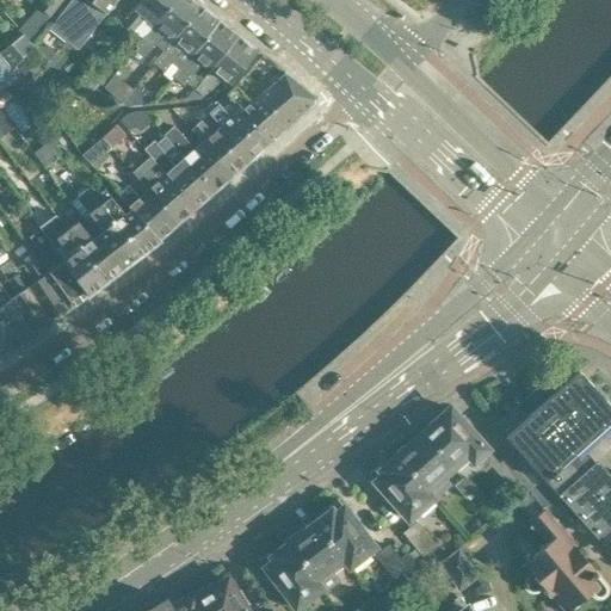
[(51,17),(65,0),(44,0),(38,7),(51,17)]
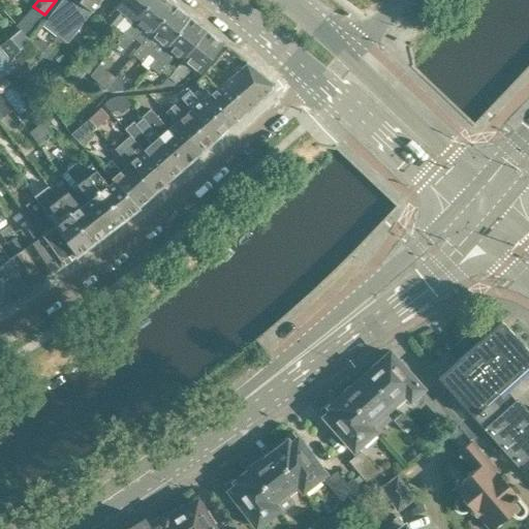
[(93,12),(102,0),(62,0),(53,13),(72,29),(88,9),(93,12)]
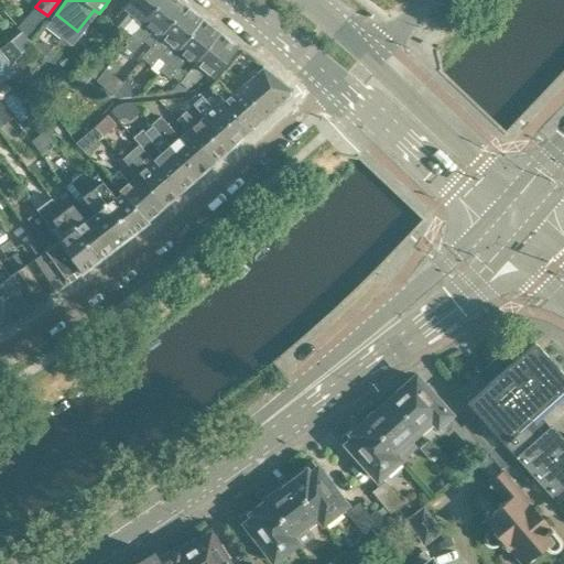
[(141,23),(159,0),(130,0),(115,21),(123,29),(133,17),(141,23)]
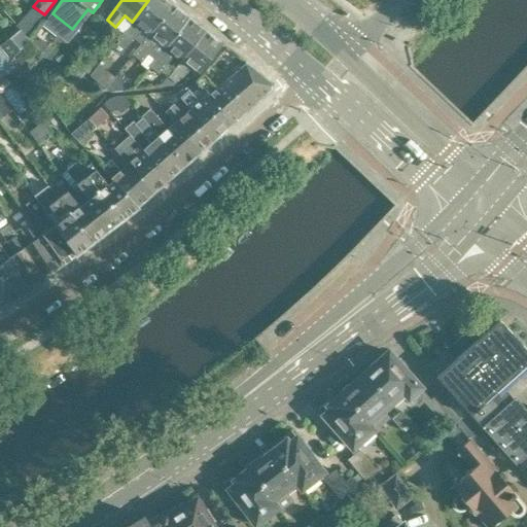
[(140,44),(172,4),(166,0),(148,0),(132,22),(133,22),(113,46),(123,54),(134,39),(140,44)]
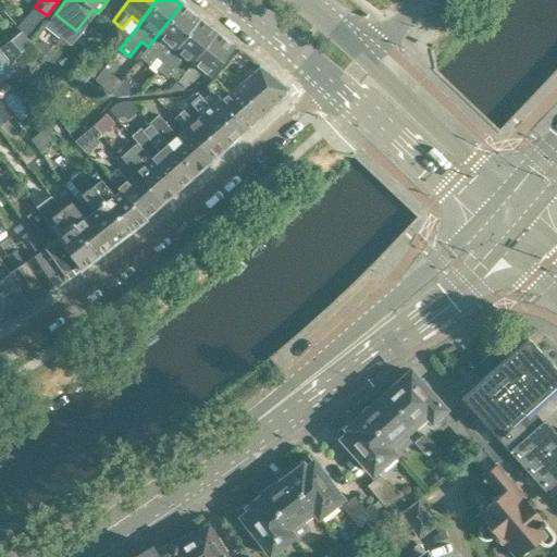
[(159,71),(199,19),(182,4),(148,47),(149,48),(140,58),(159,71)]
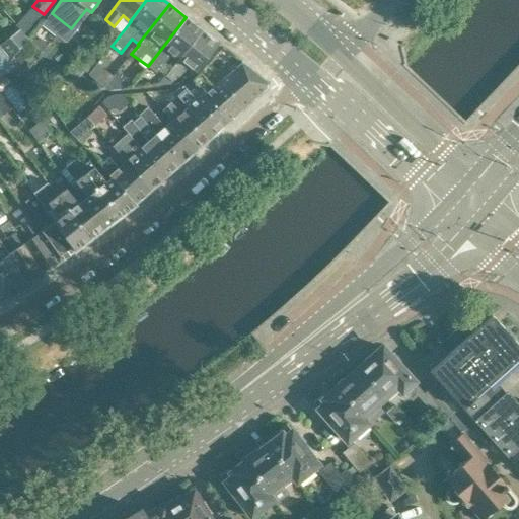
[(24,33),(42,15),(32,6),(16,24),(20,29),(24,33)]
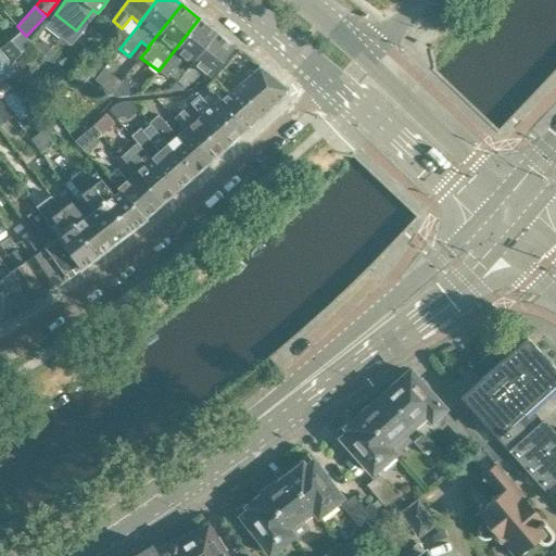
[(192,64),(217,33),(199,19),(159,71),(168,78),(184,59),(192,64)]
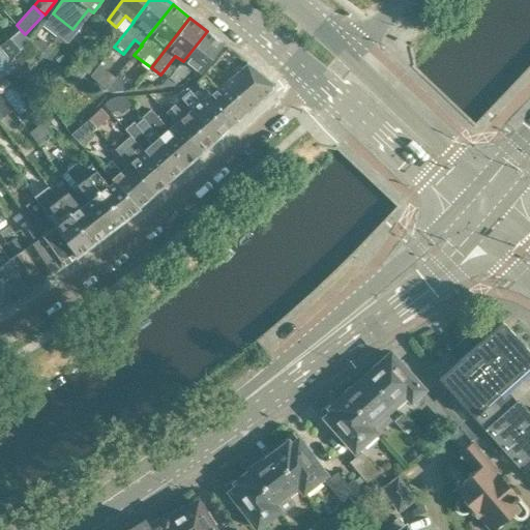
[(21,49),(29,38),(25,34),(21,30),(0,46),(0,48),(11,61),(21,49)]
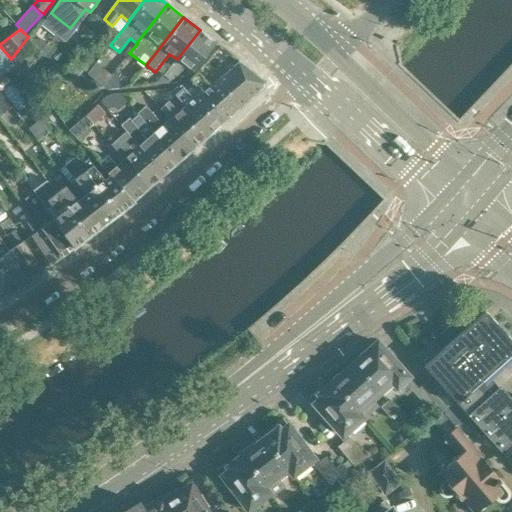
[(196,70),(216,43),(200,30),(177,59),(164,75),(163,74),(155,84),(169,83),(176,74),(177,76),(187,64),(196,70)]
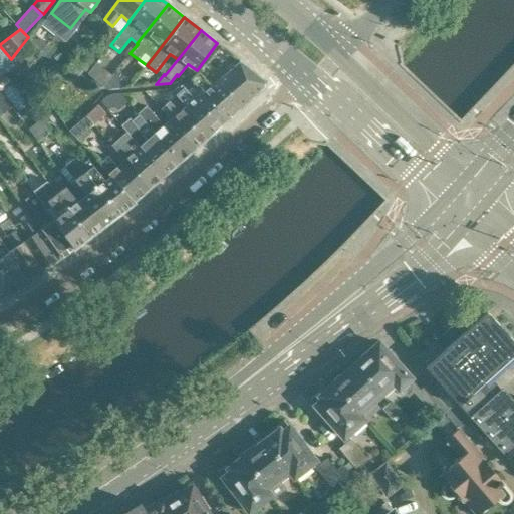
[(0,46),(0,76),(15,65),(11,60),(11,59),(0,46)]
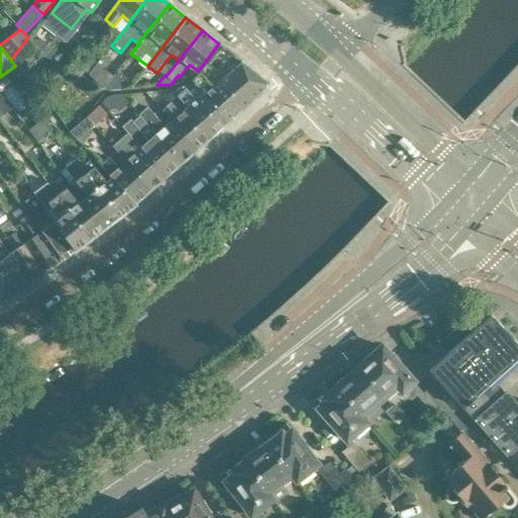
[(36,60),(20,48),(11,60),(11,61),(27,72),(36,60)]
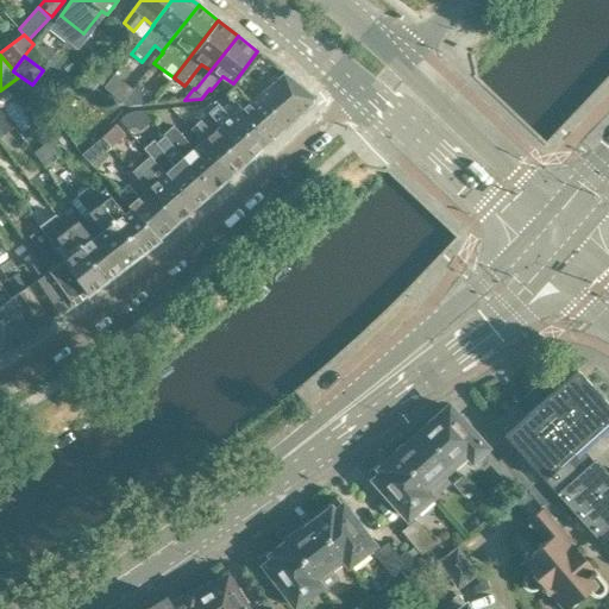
[(112,79),(94,63),(87,71),(104,87),(112,79)]
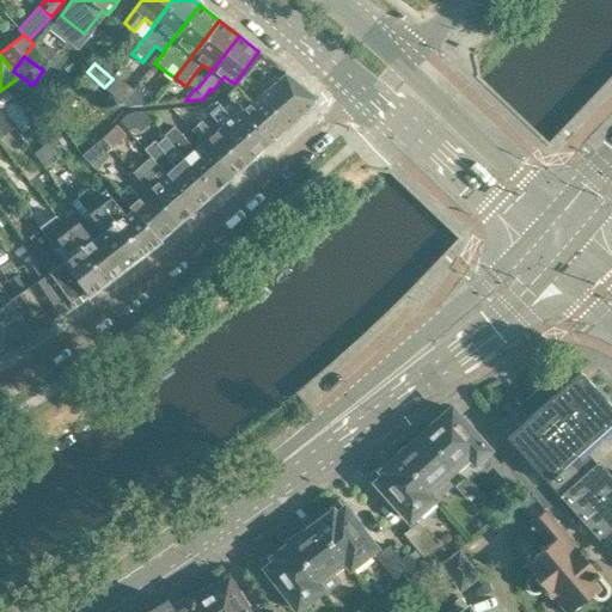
[(316,97),(298,83),(286,74),(258,95),(288,129),(316,105),(316,97)]
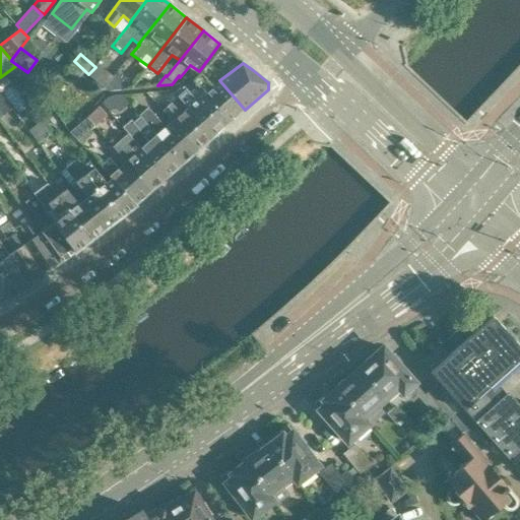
[(113,75),(98,64),(95,67),(88,74),(105,87),(113,75)]
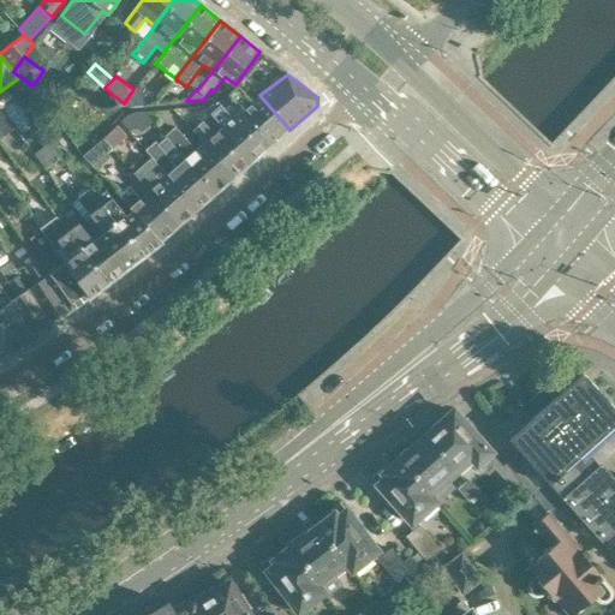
[(145,106),(143,90),(137,85),(133,89),(124,103),(129,107),(145,106)]
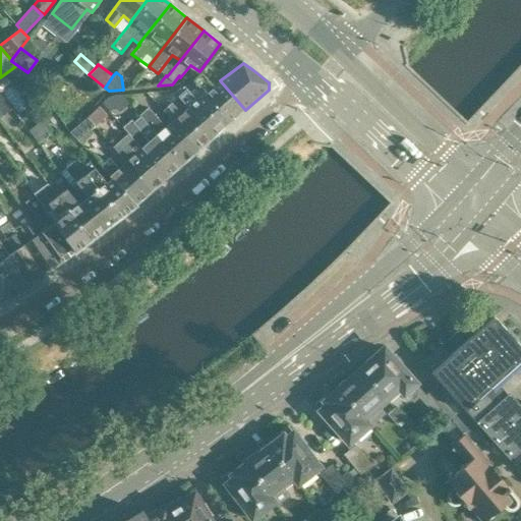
[(245,110),(220,80),(215,84),(203,72),(195,78),(200,83),(196,85),(229,123),(245,110)]
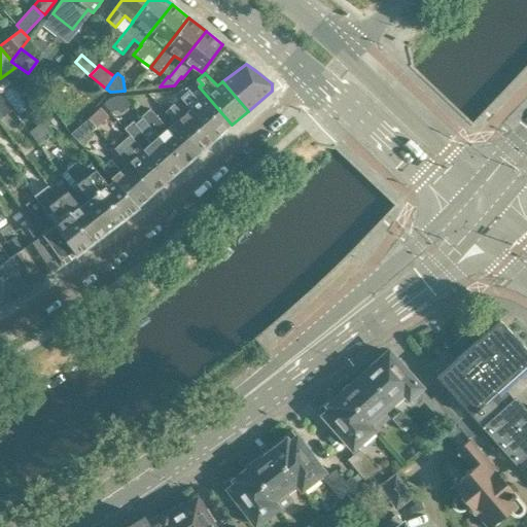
[(203,84),(198,79),(188,89),(187,88),(184,90),(183,89),(178,94),(190,109),(216,139),(232,125),(199,86),(203,84)]
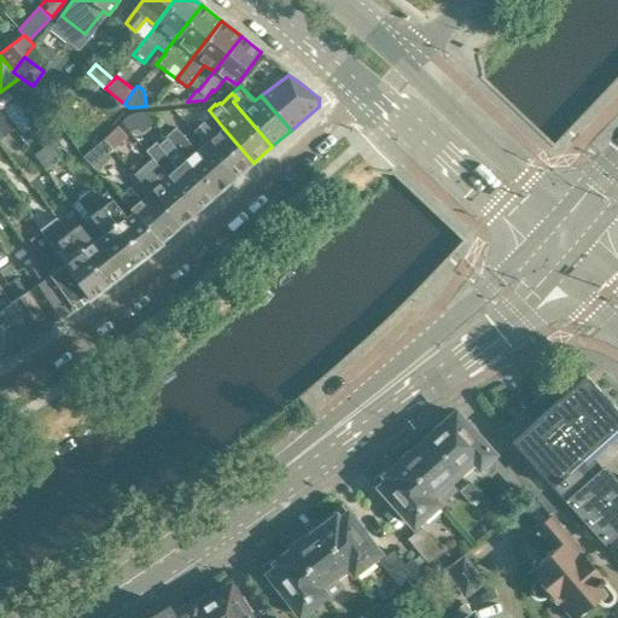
[(0,140),(13,130),(0,111),(0,140)]
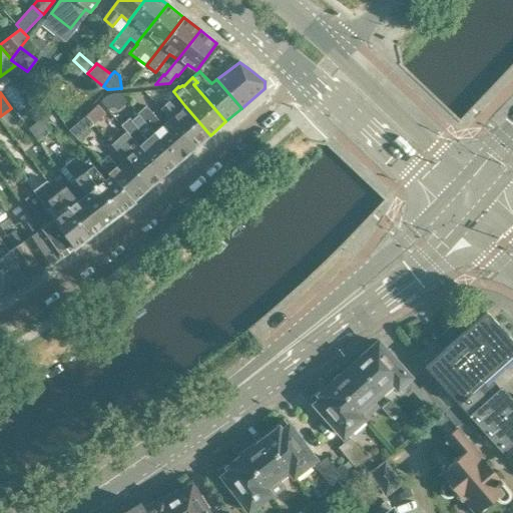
[(106,97),(101,101),(108,109),(123,97),(120,93),(111,94),(106,97)]
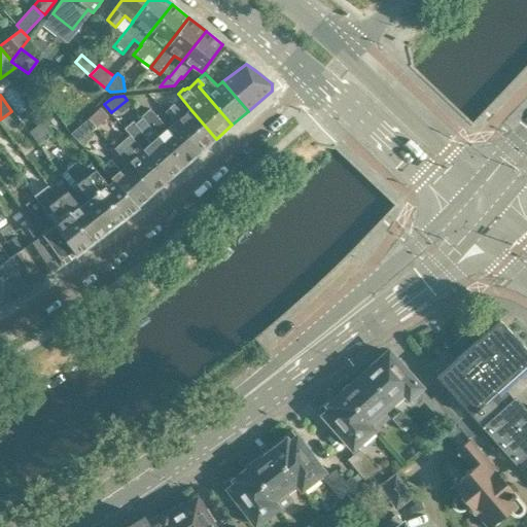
[(216,139),(190,109),(183,115),(171,100),(167,104),(170,108),(166,112),(175,123),(201,152),(216,139)]
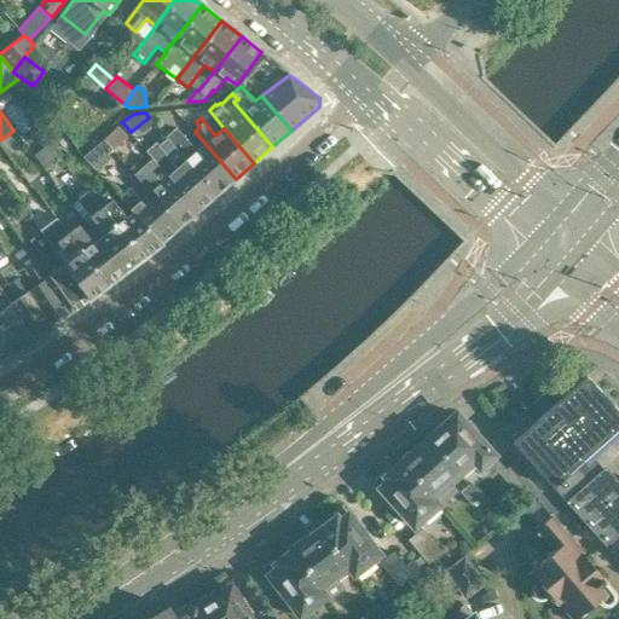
[(59,123),(39,131),(46,148),(65,140),(59,123)]
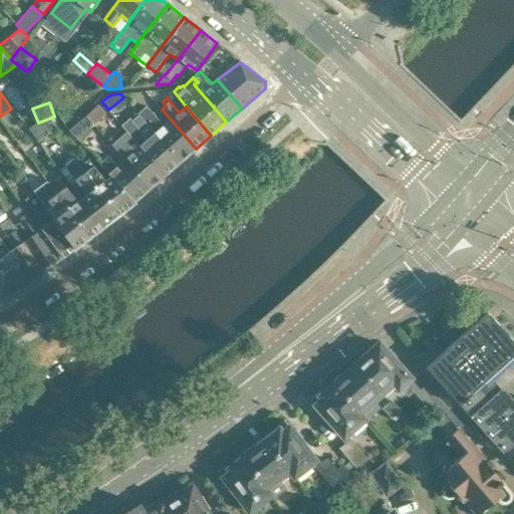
[(93,123),(104,113),(98,105),(86,115),(93,123)]
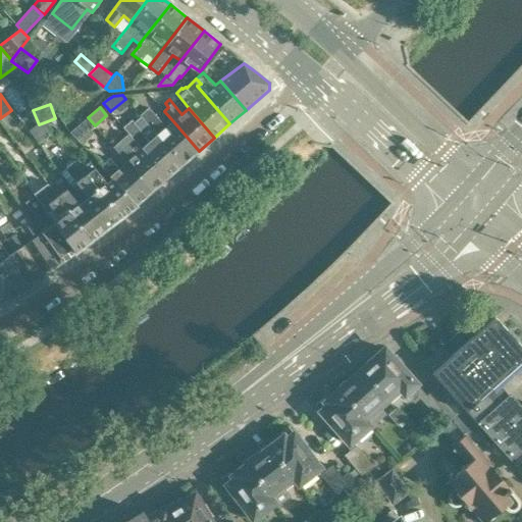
[(173,121),(167,127),(149,108),(141,115),(143,117),(184,164),(199,151),(173,121)]
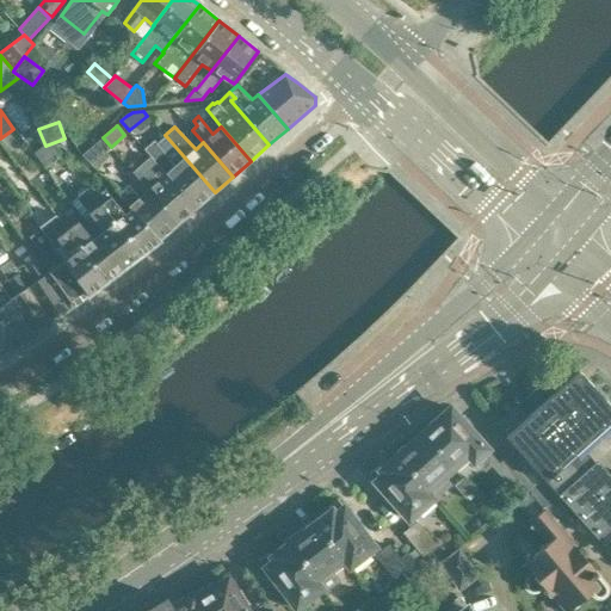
[(91,164),(111,147),(103,137),(82,155),(91,164)]
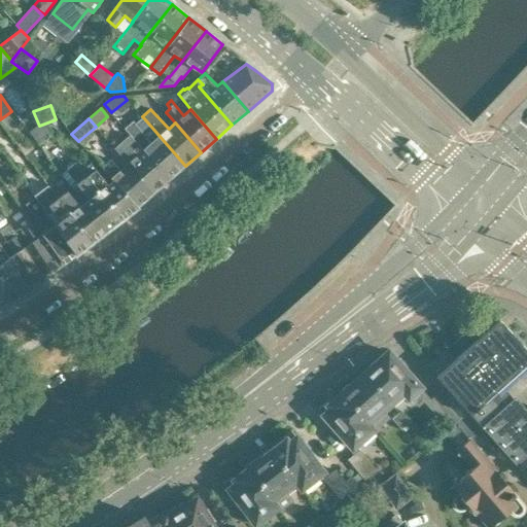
[(133,121),(126,129),(132,136),(170,179),(185,166),(144,118),(136,125),(133,121)]
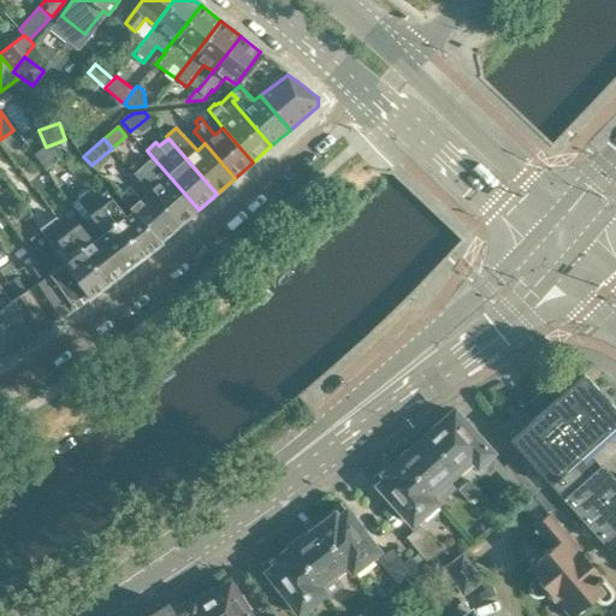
[(154,159),(135,175),(149,191),(179,226),(199,209),(154,159)]
